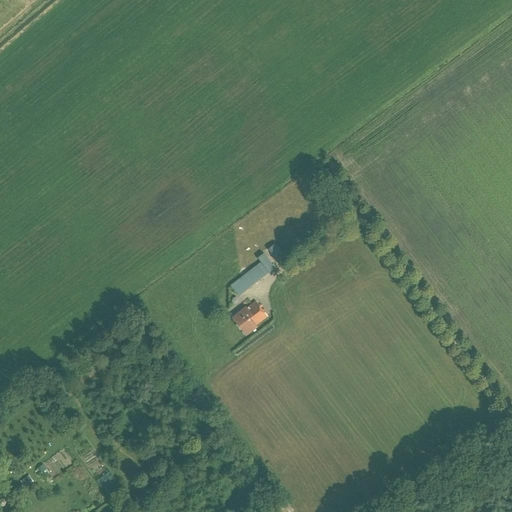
[(279,264),(287,258),(275,243),(268,249),(279,264)]
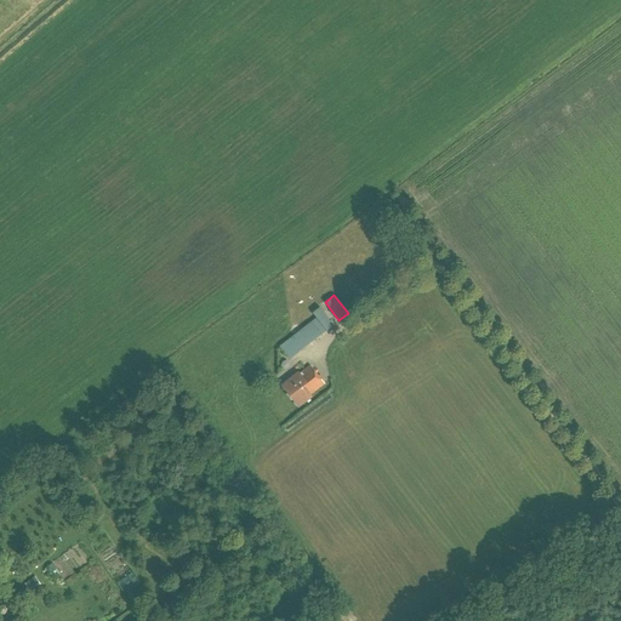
[(298,331),(279,346),(289,359),(308,345),(298,331)]
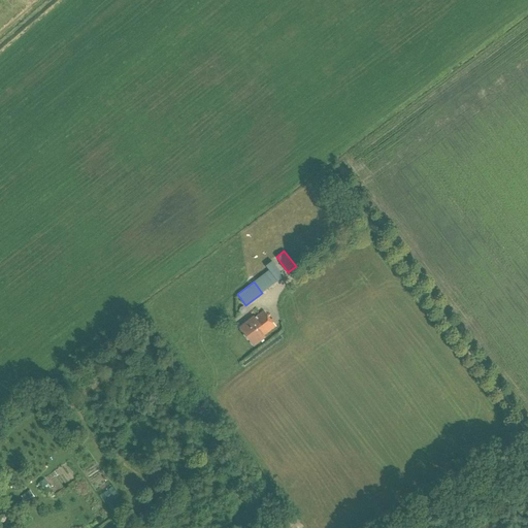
[(249,317),(258,309),(253,303),(244,309),(249,317)]
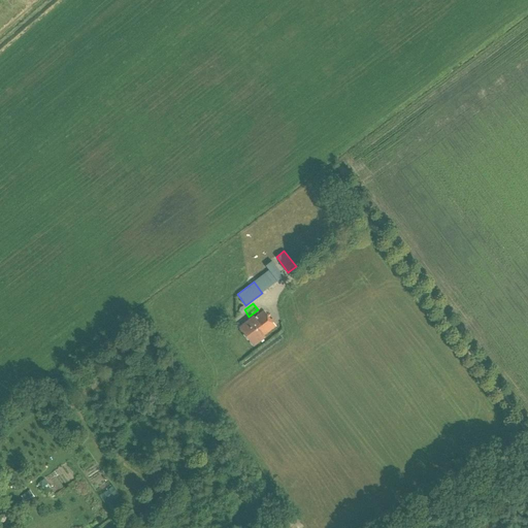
[(264,334),(275,325),(264,309),(255,317),(254,315),(239,326),(254,344),(265,336),(264,334)]
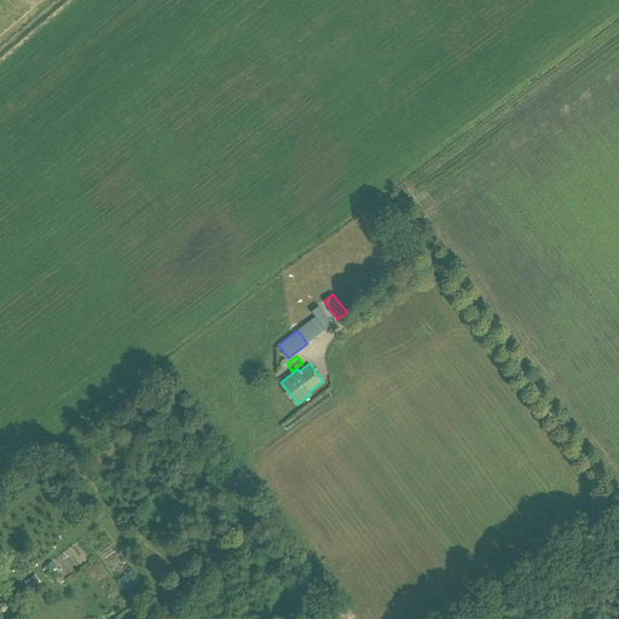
[(53,576),(61,574),(58,563),(51,565),(53,576)]
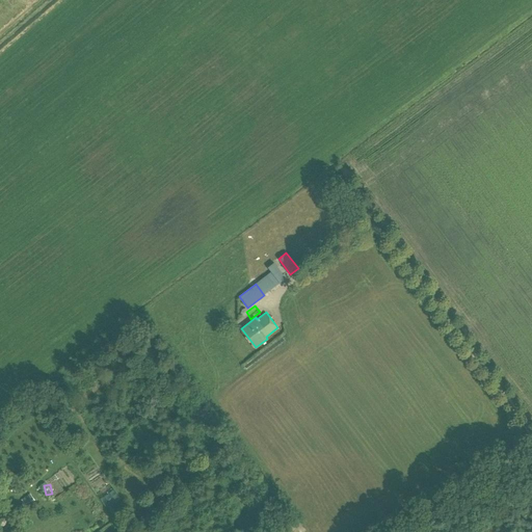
[(26,507),(35,501),(30,494),(21,500),(26,507)]
